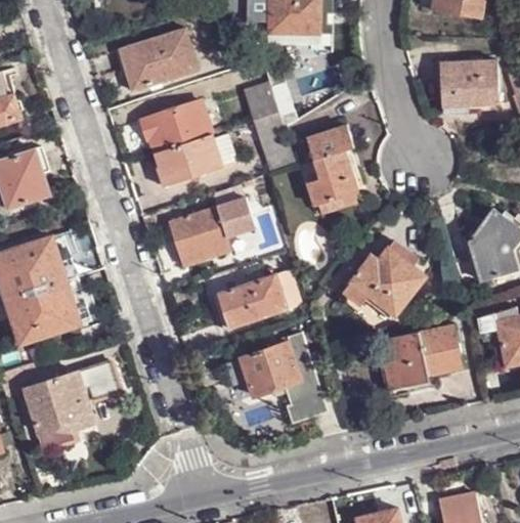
[(267,0),(267,33),(269,32),(294,33),(319,34),(319,0),(267,0)]
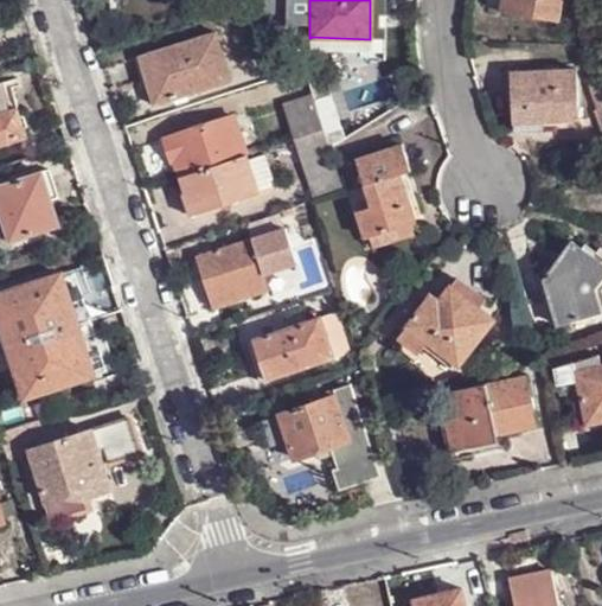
[(554,19),(557,0),(508,0),(507,8),(499,7),(498,10),(554,19)]
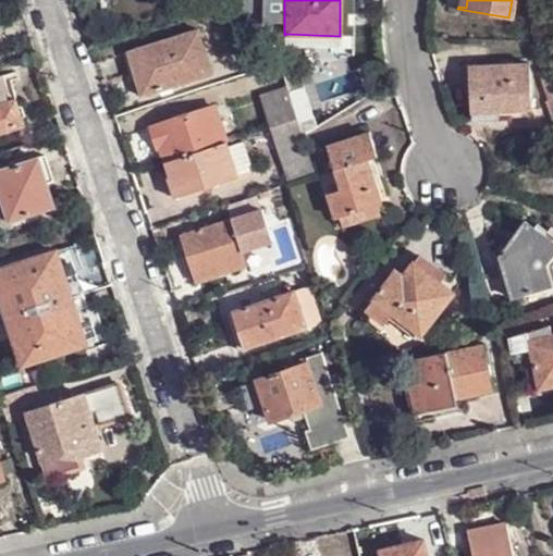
[(196,31),(131,51),(139,76),(134,78),(134,81),(139,97),(159,90),(170,87),(176,85),(210,74),(196,31)]
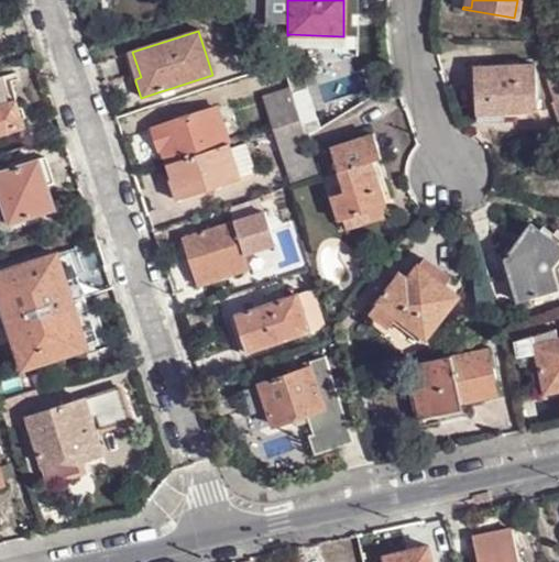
[(288,46),(309,46),(309,43),(316,43),(316,35),(289,34),(288,46)]
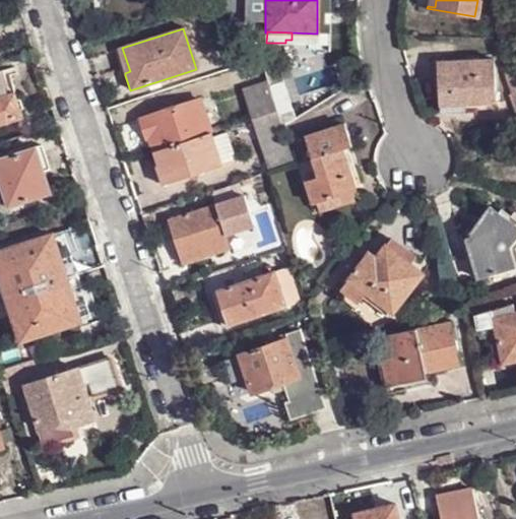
[(130,71),(122,48),(113,51),(119,70),(123,69),(125,73),(130,71)]
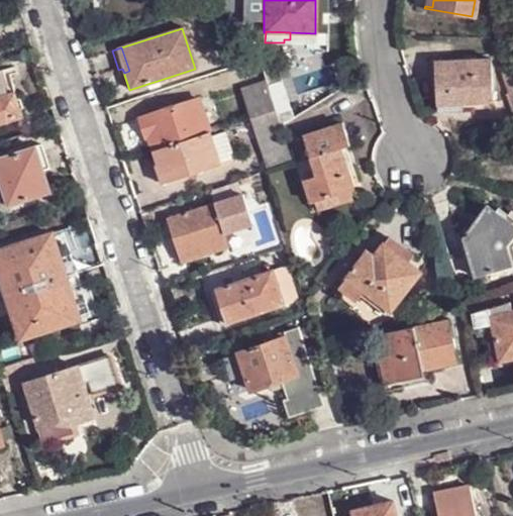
[(432,60),(434,103),(435,103),(435,98),(457,97),(458,102),(459,102),(490,100),(488,59),(432,60)]
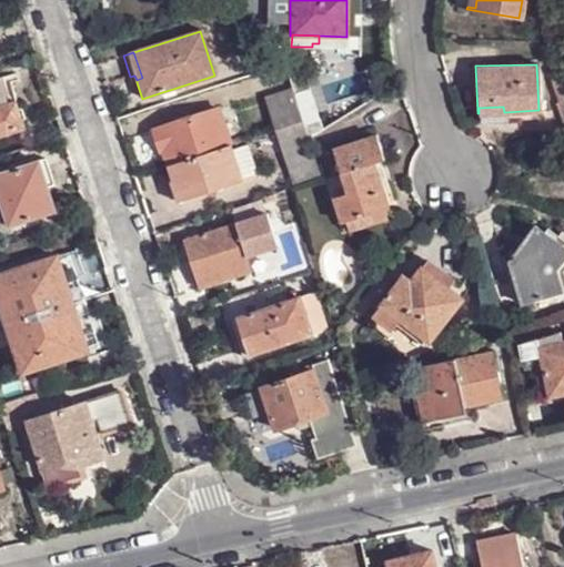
[(559,104),(563,102),(563,81),(562,77),(551,80),(559,104)]
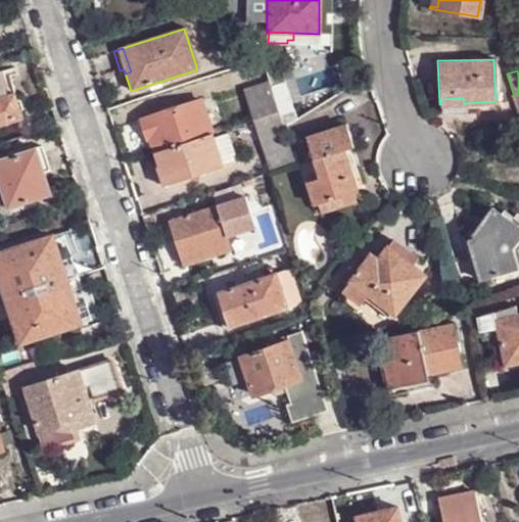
[(0,124),(20,117),(13,92),(5,94),(0,79),(0,124)]
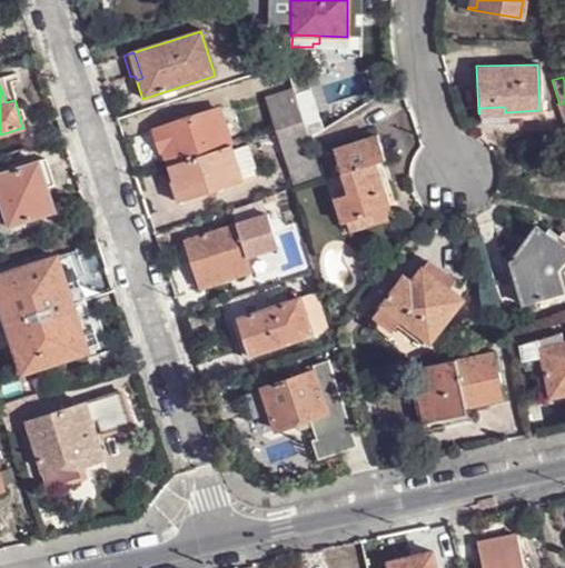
[(265,100),(275,131),(300,122),(290,92),(265,100)]
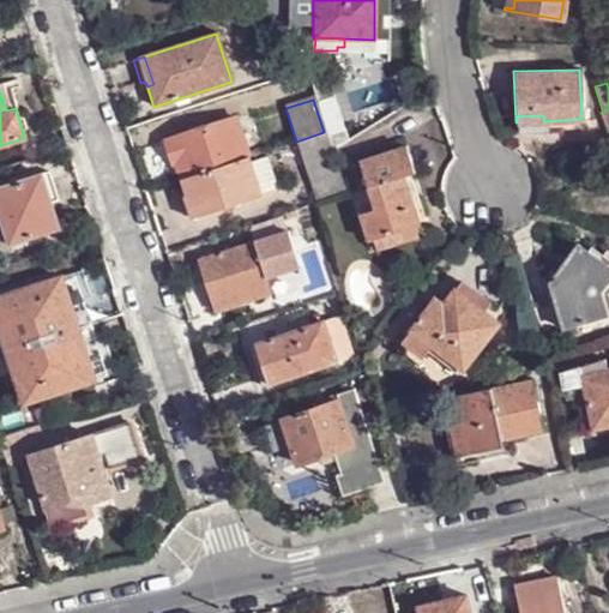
[(251,115),(235,120),(246,152),(260,148),(251,115)]
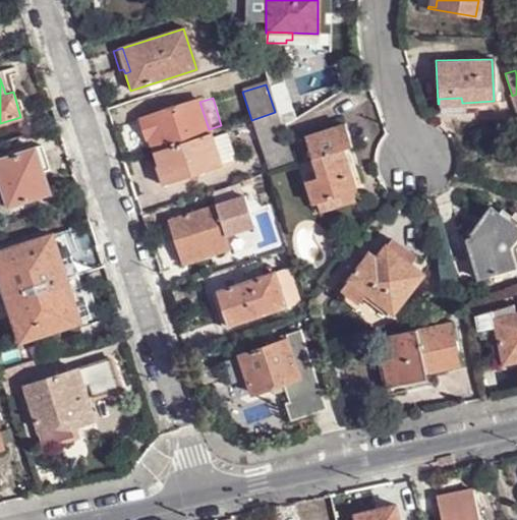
[(438,110),(464,109),(463,103),(462,103),(461,98),(439,99),(439,104),(438,104),(438,110)]
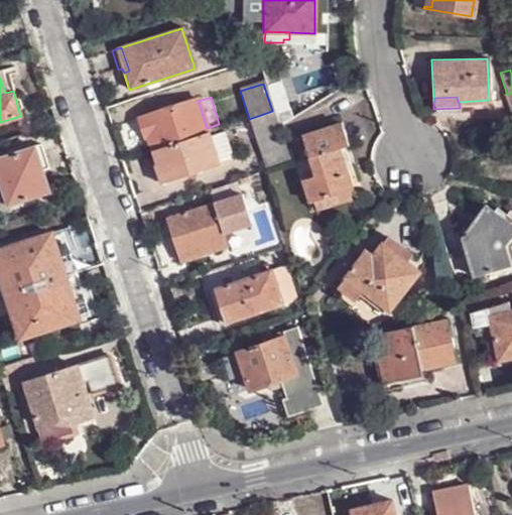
[(138,118),(145,138),(147,137),(154,136),(158,148),(208,132),(207,128),(198,101),(197,100),(138,118)]
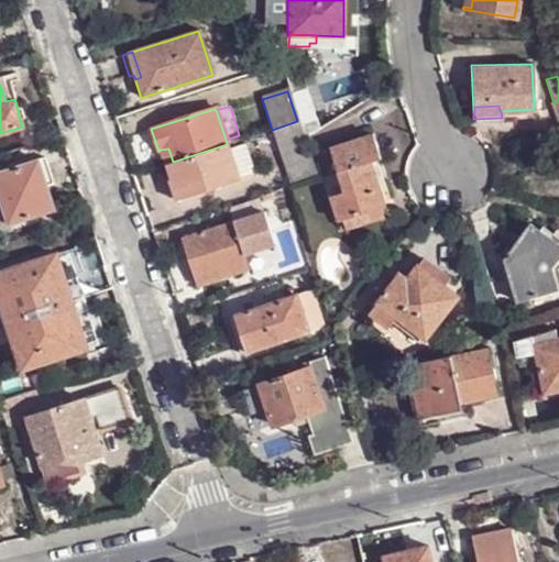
[(282,160),(307,152),(303,138),(297,121),(272,130),(282,160)]
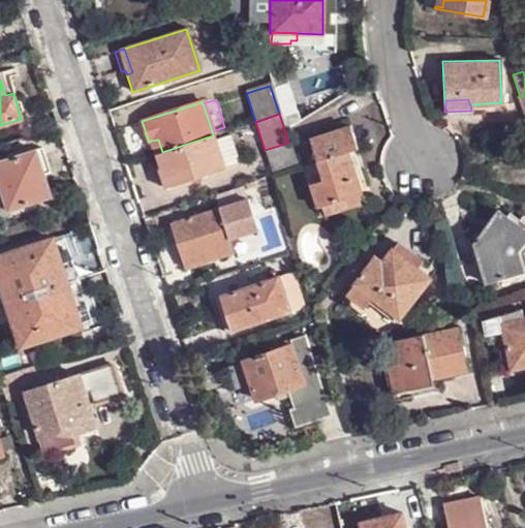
[(310,138),(322,180),(309,184),(316,208),(320,207),(358,194),(362,192),(354,174),(348,152),(353,150),(357,149),(348,126),(310,138)]
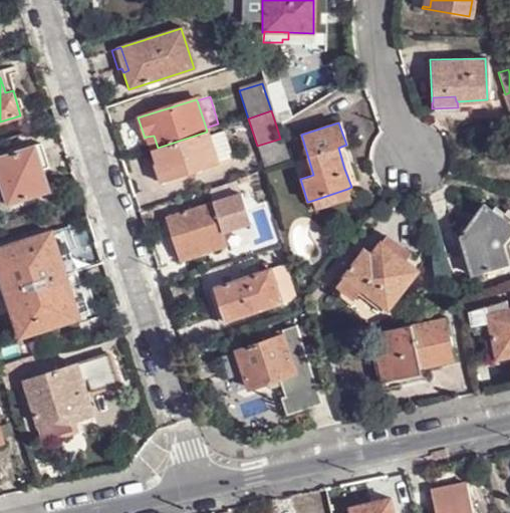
[(159,185),(217,165),(216,162),(208,136),(207,132),(158,148),(151,151),(155,164),(153,165),(159,185)]
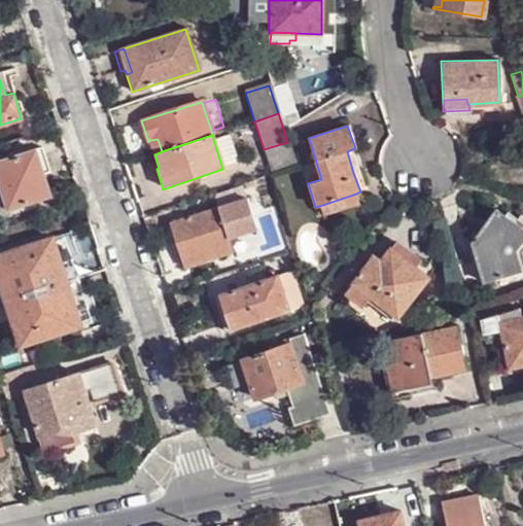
[(227,135),(213,139),(221,166),(236,162),(227,135)]
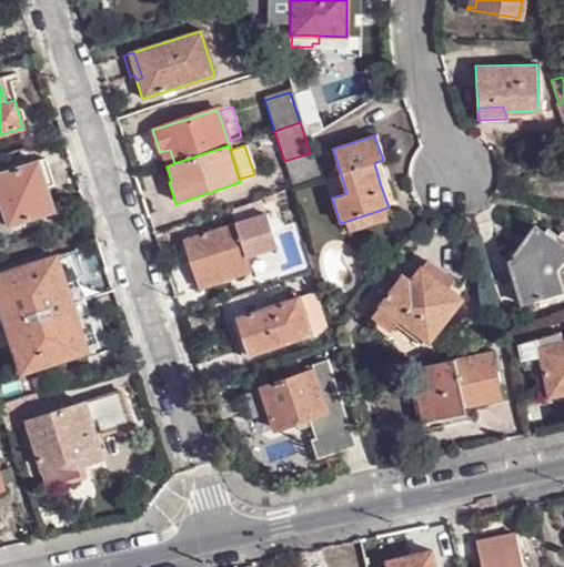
[(162,151),(167,166),(174,163),(170,150),(162,151)]
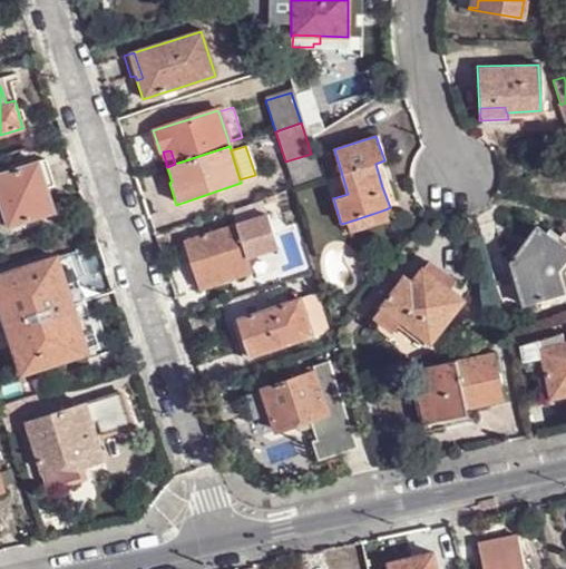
[(319,176),(311,154),(285,162),(292,184),(319,176)]
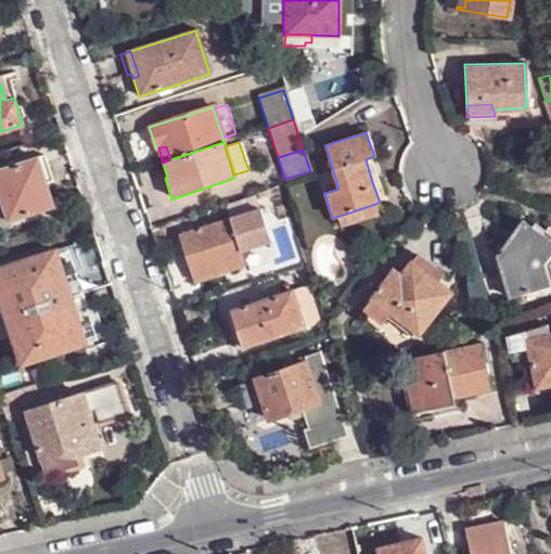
[(45,182),(36,156),(29,158),(37,183),(45,182)]
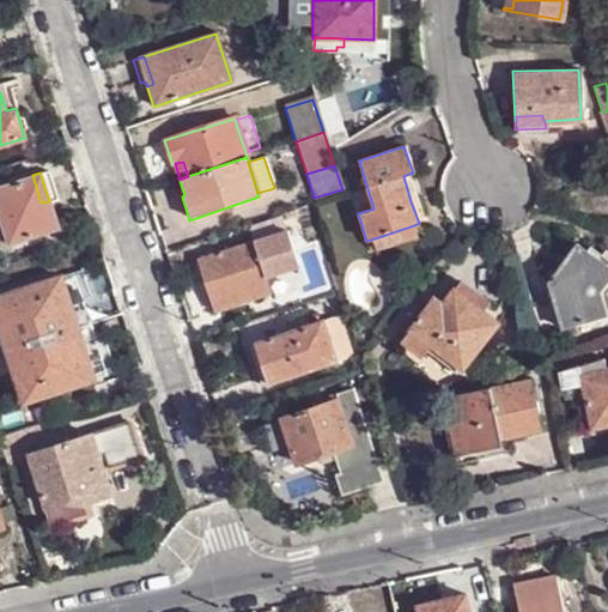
[(411,201),(417,199),(409,174),(403,176),(411,201)]
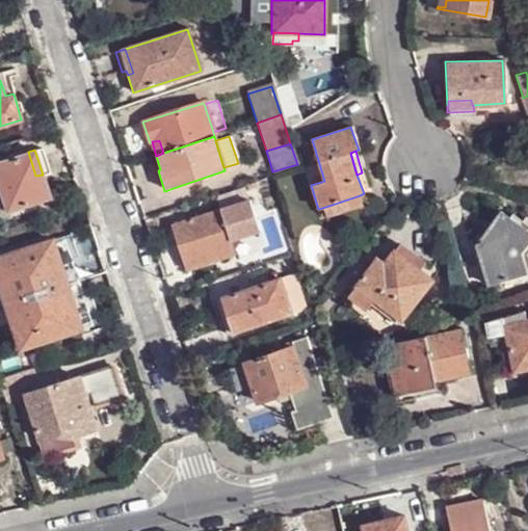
[(0,195),(5,212),(50,198),(43,175),(35,176),(28,152),(0,161),(0,195)]
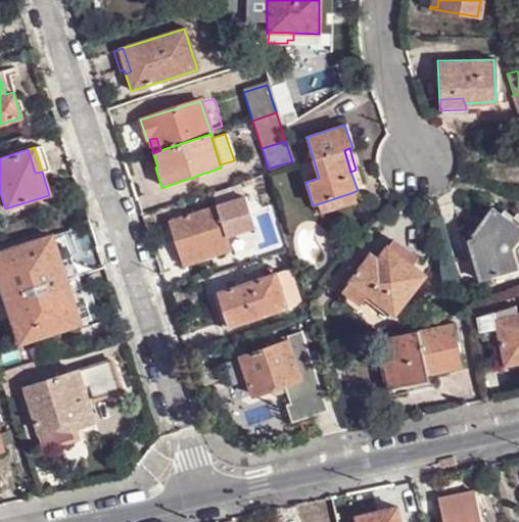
[(357,202),(354,192),(317,204),(320,214),(357,202)]
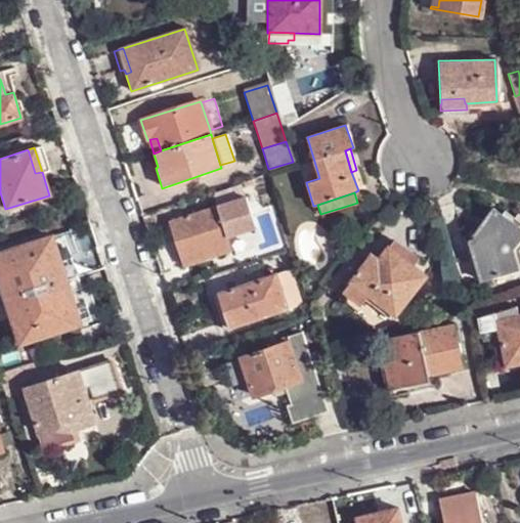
[(182,265),(229,250),(225,235),(253,227),(244,198),(168,222),(182,265)]
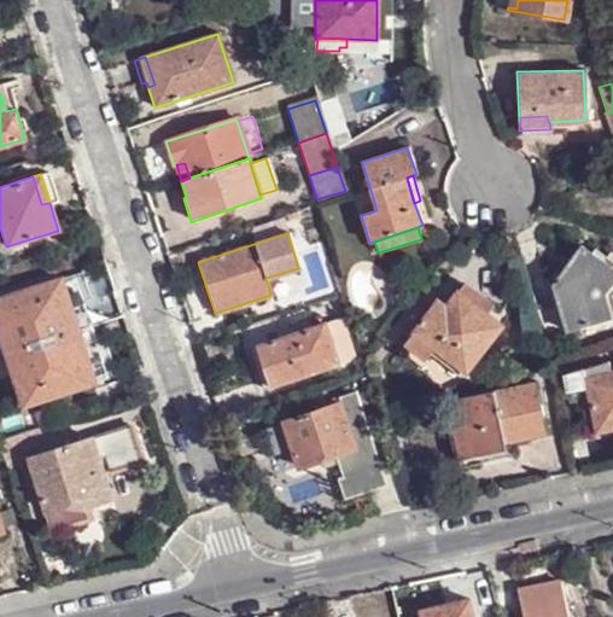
[(564,332),(612,315),(612,303),(609,294),(612,287),(612,268),(590,252),(578,244),(548,285),(564,332)]
